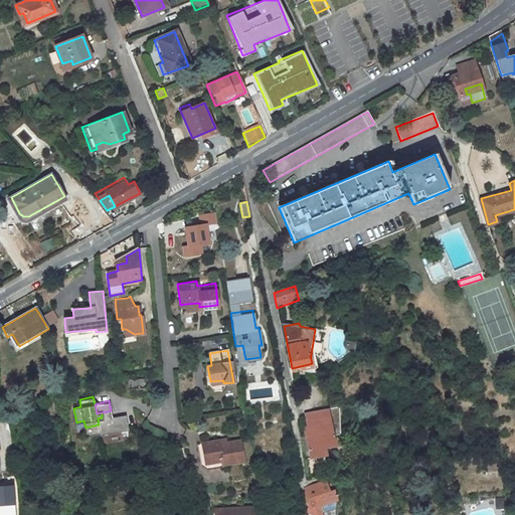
[(304,426),(309,451),(335,446),(334,435),(336,434),(340,434),(340,407),(306,412),(308,425),(304,426)]
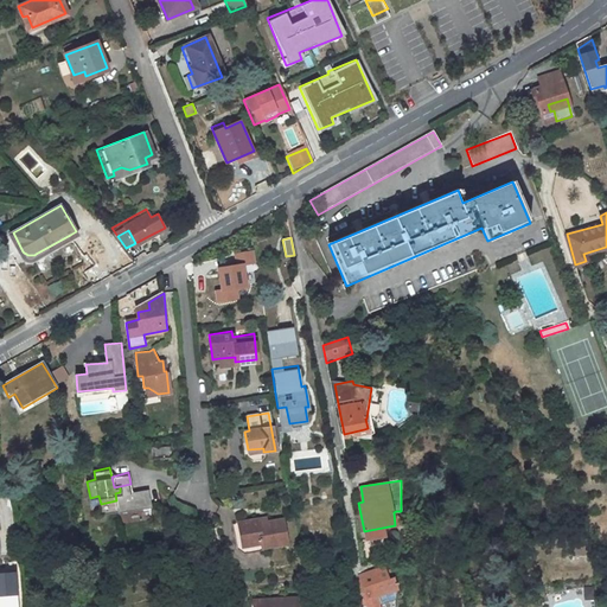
[(131,484),(120,486),(120,492),(115,493),(116,500),(119,509),(144,504),(141,493),(133,496),(132,490),(131,484)]
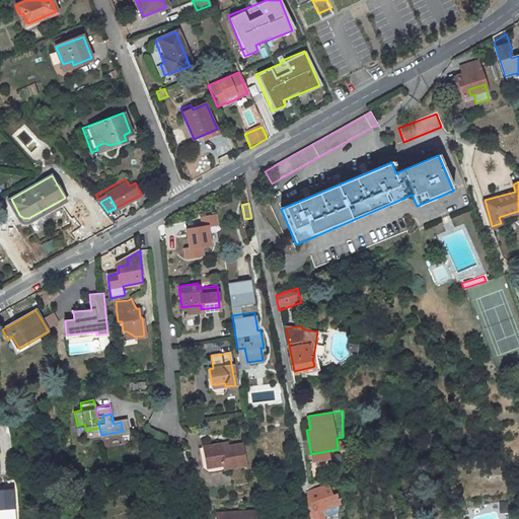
[(127,416),(113,419),(114,424),(121,422),(123,431),(130,430),(127,416)]
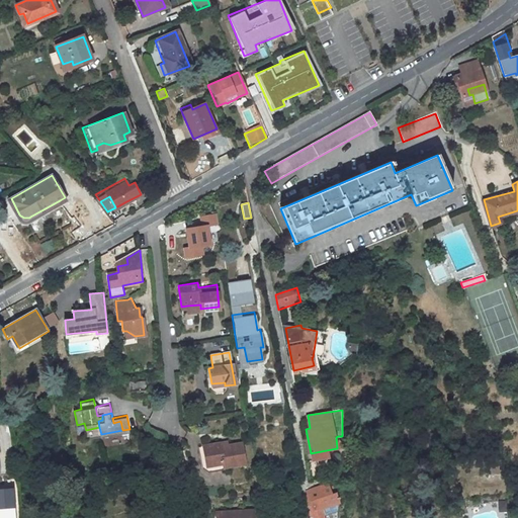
[(99,427),(86,430),(87,438),(101,434),(99,427)]
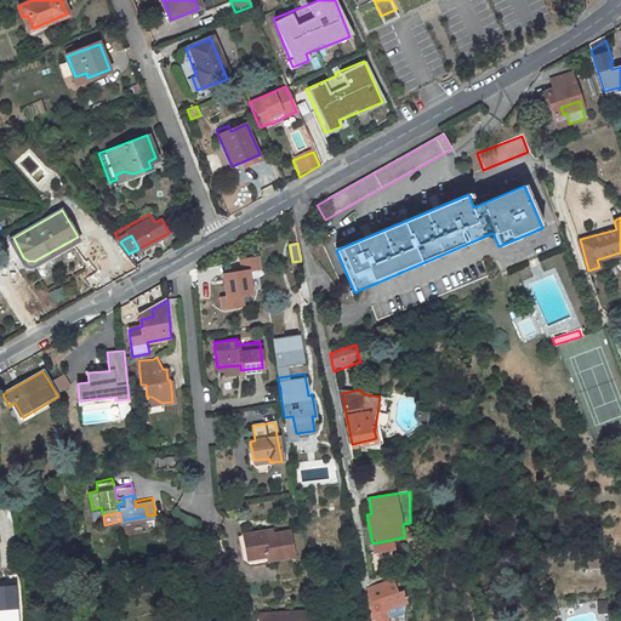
[(249,559),(268,556),(268,557),(268,560),(292,557),(289,533),(265,536),(265,533),(245,536),(249,559)]
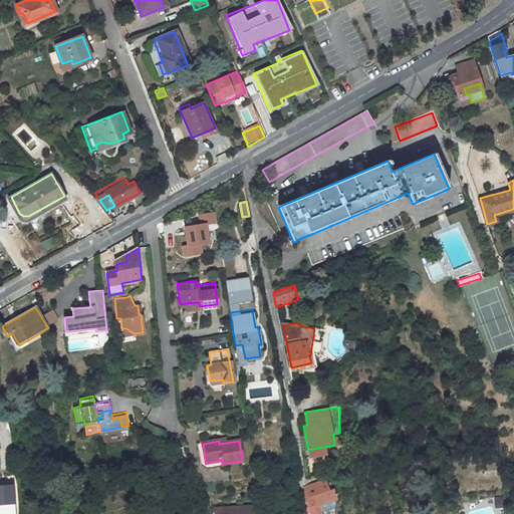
[(326,447),(308,450),(309,456),(326,453),(326,447)]
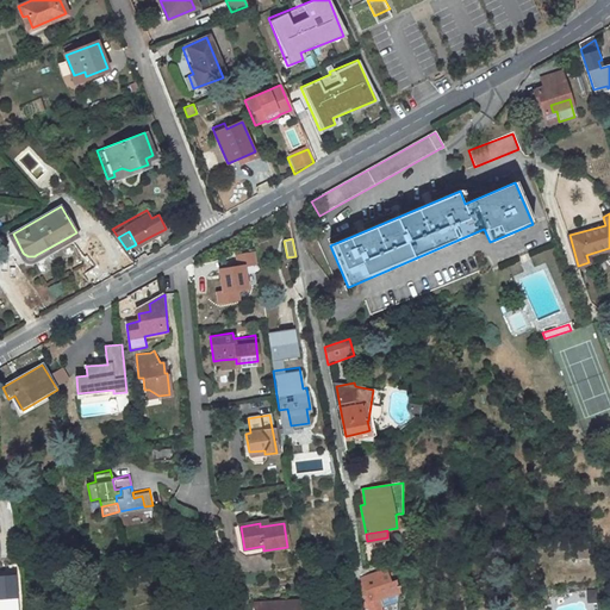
[(387,571),(365,578),(368,591),(385,585),(386,597),(398,593),(396,583),(393,574),(388,576),(387,571)]
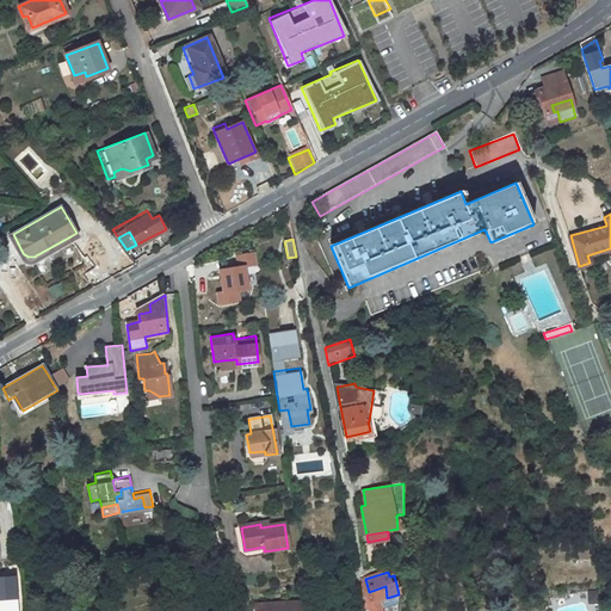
[(0,610),(19,610),(18,575),(0,576),(0,610)]
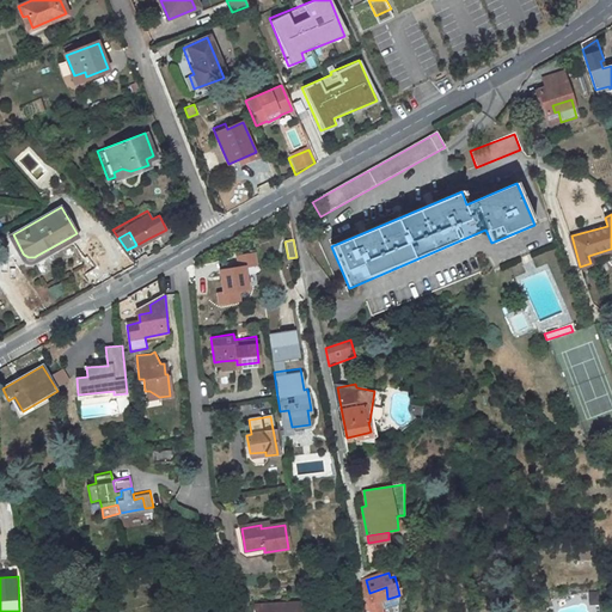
[(381,611),(379,601),(387,599),(386,587),(369,593),(367,593),(367,597),(365,598),(366,611),(372,611),(381,611)]
